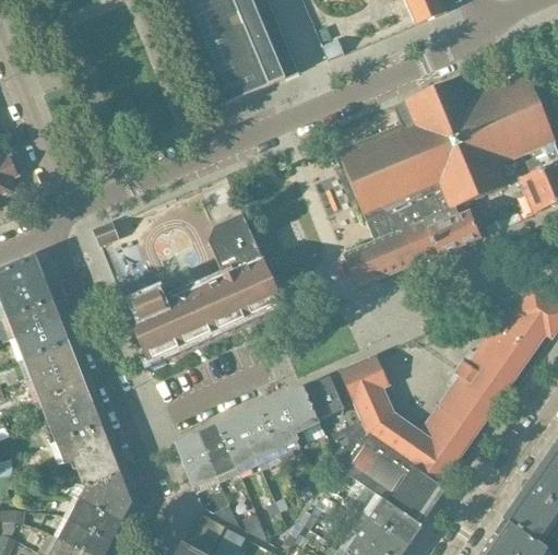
[(299,71),(271,0),(182,0),(225,103),(299,71)]
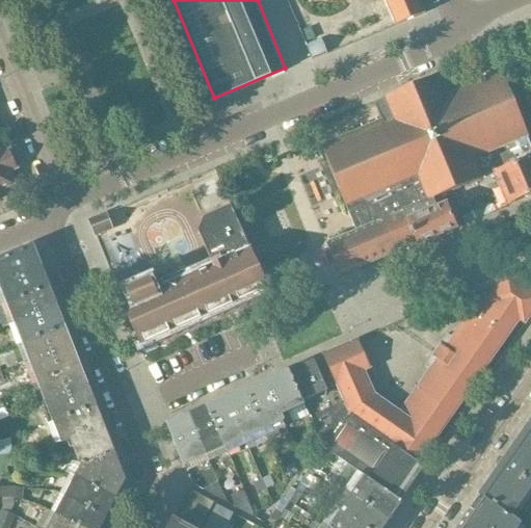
[(386,0),(396,22),(425,10),(421,0),(386,0)]
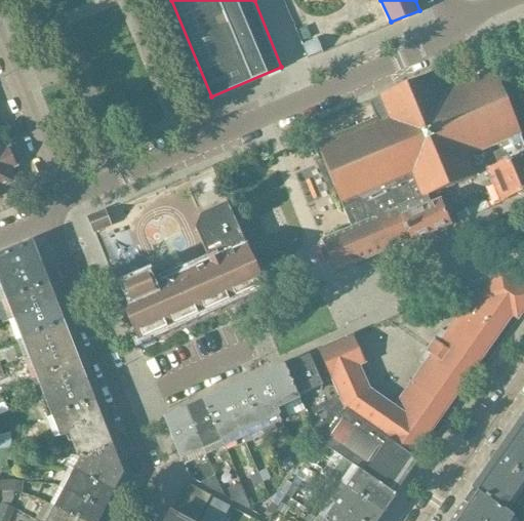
[(317,35),(303,41),(309,55),(323,50),(317,35)]
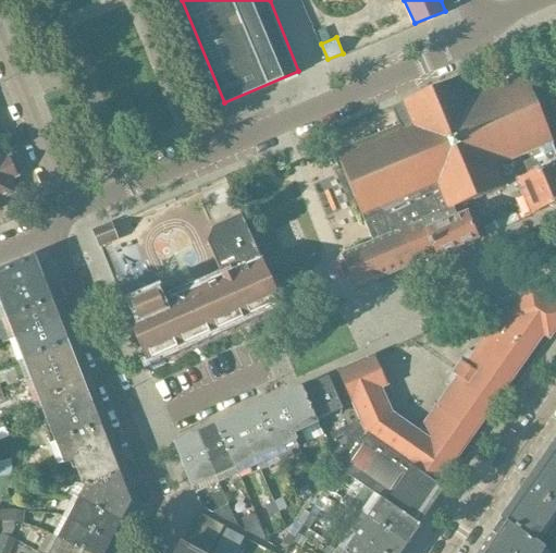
[(535,95),(524,71),(469,95),(460,75),(403,99),(404,101),(392,106),(399,123),(336,149),(346,174),(343,175),(351,196),(355,194),(365,219),(367,218),(374,237),(342,252),(356,285),(436,252),(437,254),(479,235),(468,209),(457,213),(454,205),(507,183),(498,163),(554,140),(543,115),(547,114),(539,94),(535,95)]
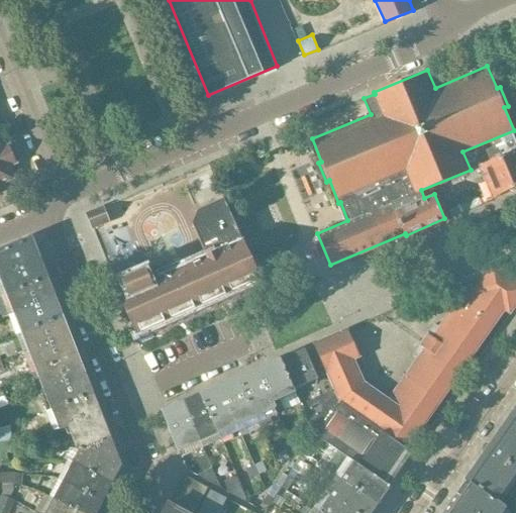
[(480,181),(487,199),(494,196),(495,196),(515,186),(515,136),(487,148),(492,160),(481,164),(487,178),(480,181)]
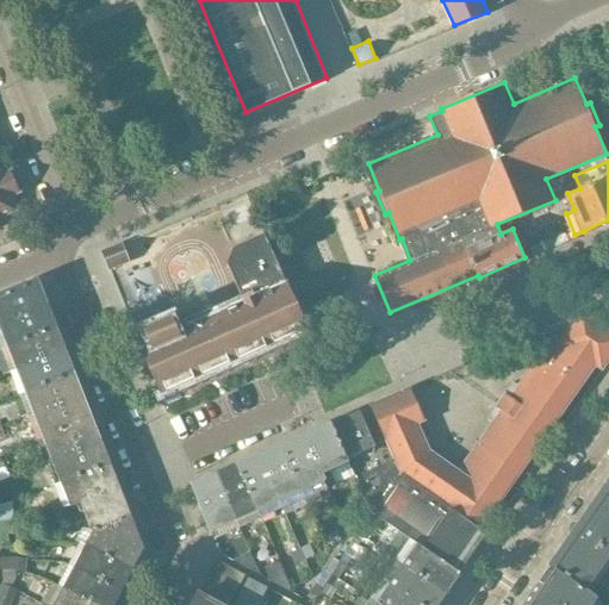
[(20,189),(12,168),(1,173),(0,168),(0,191),(11,193),(20,189)]
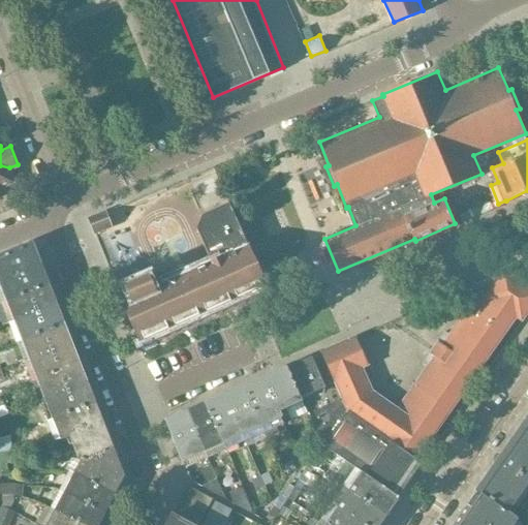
[(14,180),(9,167),(0,165),(0,195),(5,193),(2,185),(14,180)]
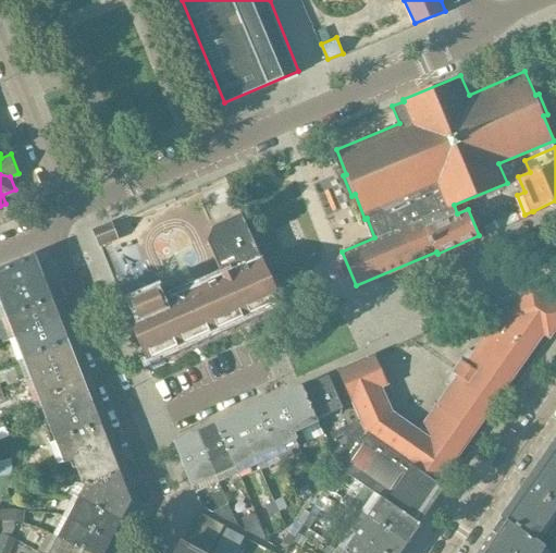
[(274,284),(263,260),(242,212),(213,224),(208,240),(223,274),(163,300),(158,289),(123,304),(148,359),(281,299),(274,284)]
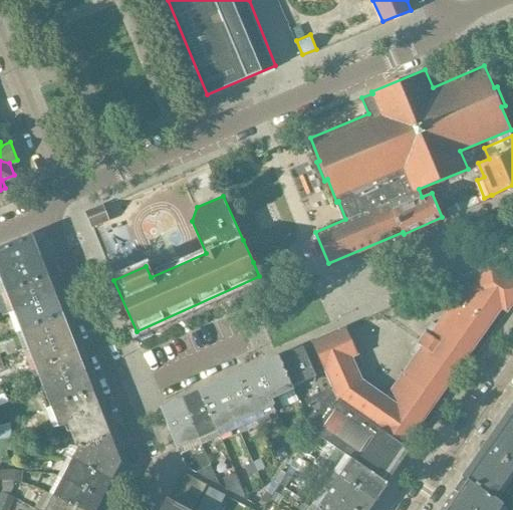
[(103,203),(86,210),(92,225),(108,218),(103,203)]
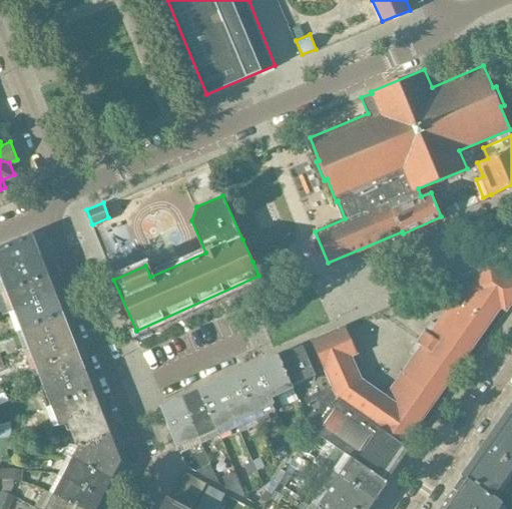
[(31,234),(0,247),(0,273),(40,258),(31,234)]
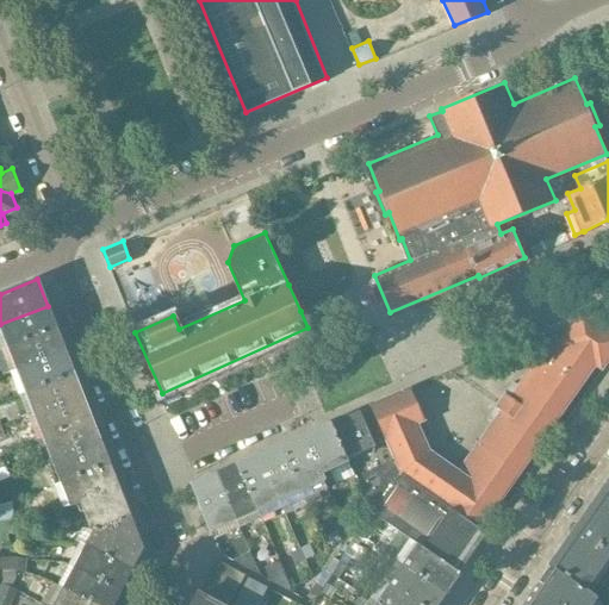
[(57,329),(48,306),(0,324),(0,341),(4,349),(57,329)]
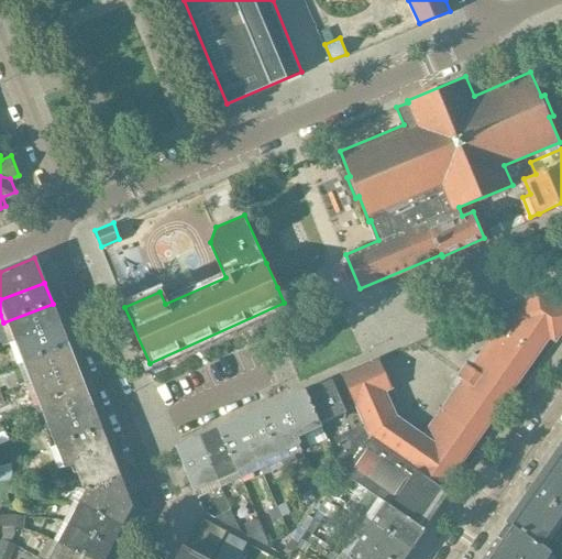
[(392,386),(392,384),(378,357),(342,373),(364,422),(372,438),(443,488),(549,336),(555,339),(561,330),(561,303),(537,286),(530,295),(526,292),(502,302),(502,303),(510,309),(478,353),(474,350),(450,385),(454,388),(423,434),(396,414),(385,390),(392,386)]
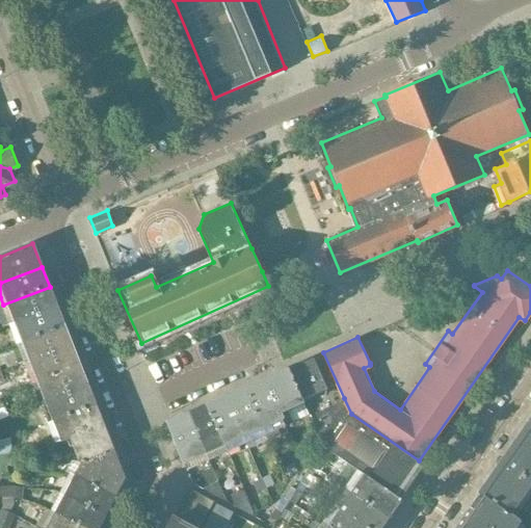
[(57,306),(50,287),(3,305),(0,306),(0,327),(3,326),(10,324),(57,306)]
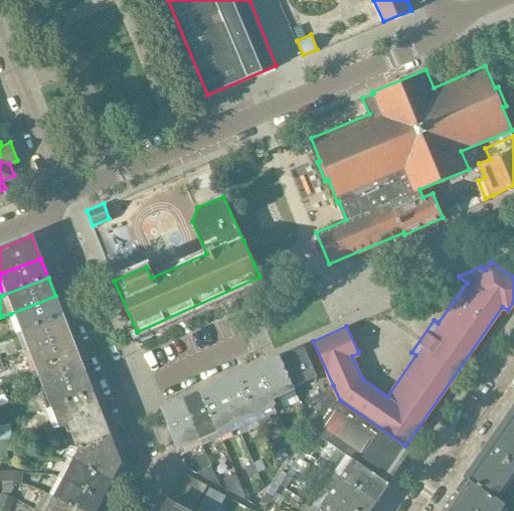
[(62,315),(55,296),(10,314),(13,321),(17,332),(62,315)]
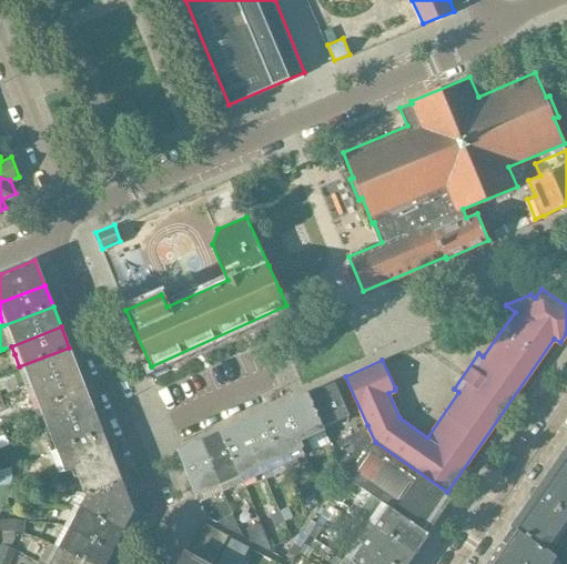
[(69,348),(19,366),(28,388),(77,368),(69,348)]
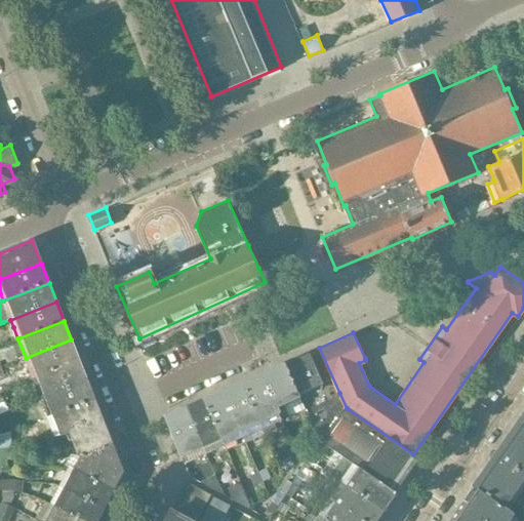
[(71,339),(26,358),(33,377),(79,359),(71,339)]
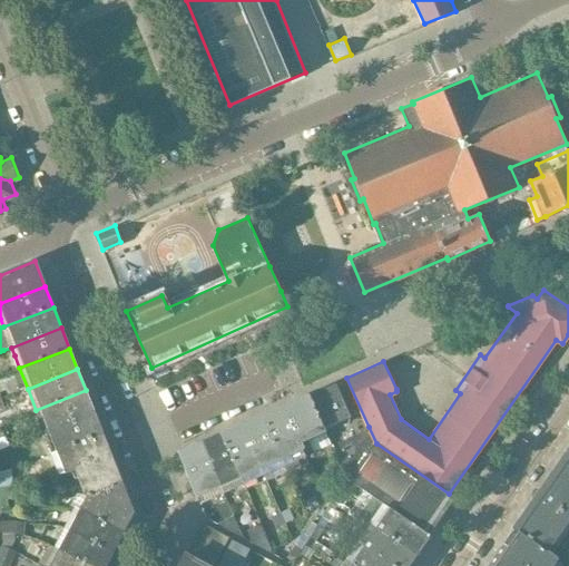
[(336,382),(310,394),(324,427),(351,415),(336,382)]
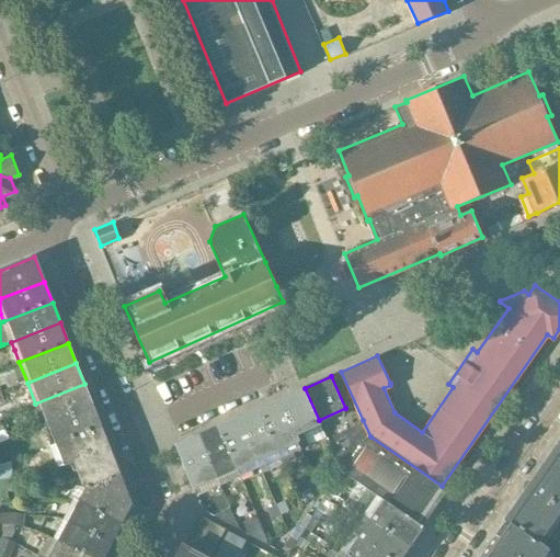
[(84,384),(35,404),(43,423),(92,405),(84,384)]
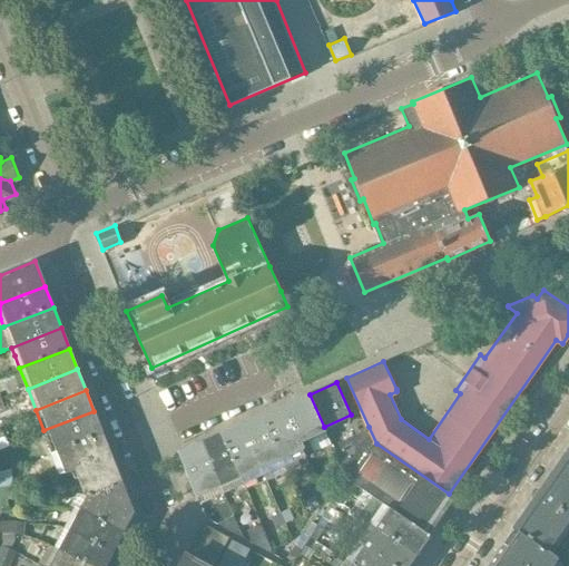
[(310,394),(284,406),(305,455),(314,451),(308,439),(326,430),(324,427),(310,394)]
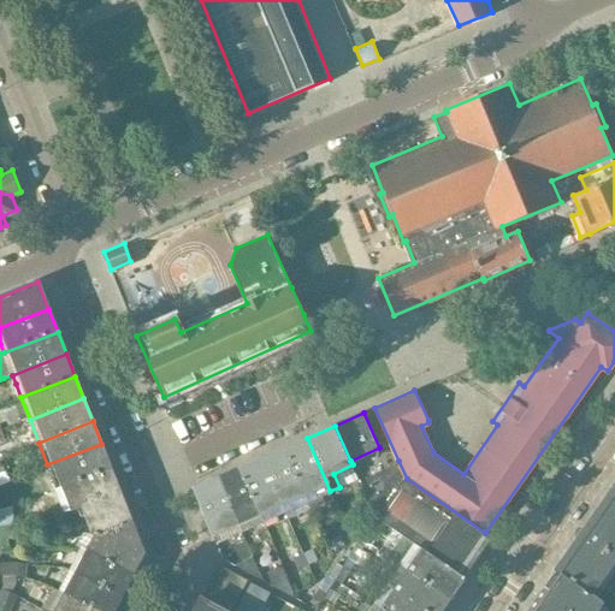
[(307,438),(285,448),(308,500),(330,491),(307,438)]
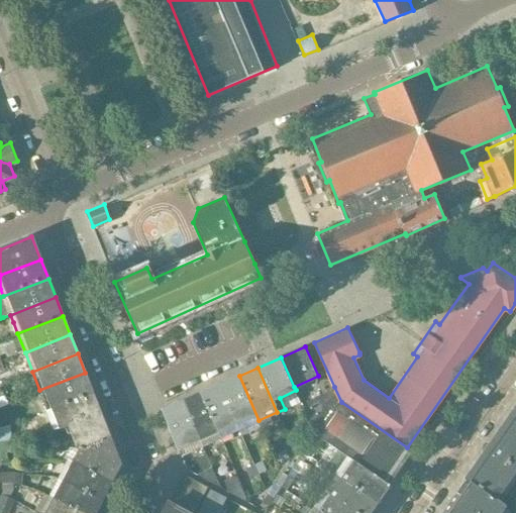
[(85,373),(39,390),(47,410),(93,392),(85,373)]
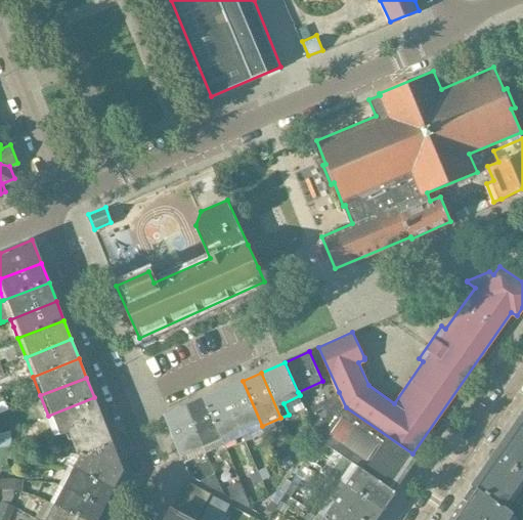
[(243,381),(225,389),(245,434),(262,426),(243,381)]
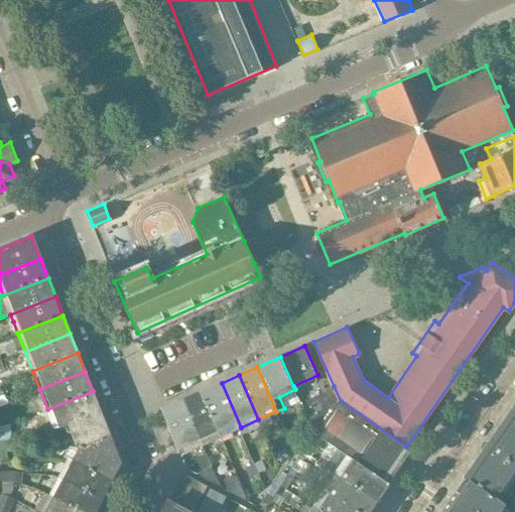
[(9,380),(0,383),(0,404),(9,401),(5,392),(3,393),(1,387),(11,383),(9,380)]
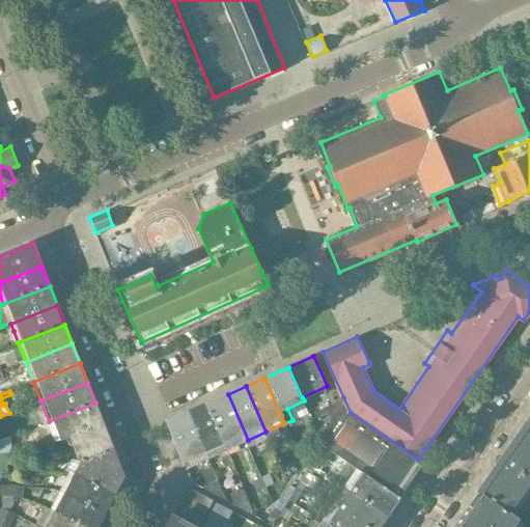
[(228,394),(210,401),(230,447),(248,440),(228,394)]
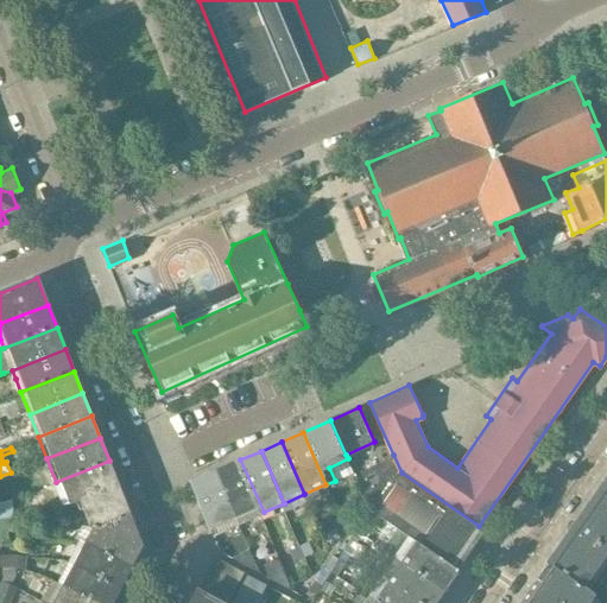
[(402,473),(393,455),(361,470),(368,486),(361,489),(370,507),(411,537),(459,569),(485,531),(479,526),(402,473)]
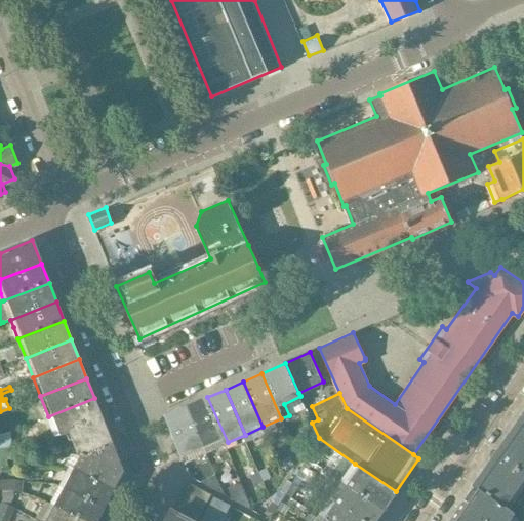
[(207,397),(188,406),(208,451),(228,442),(207,397)]
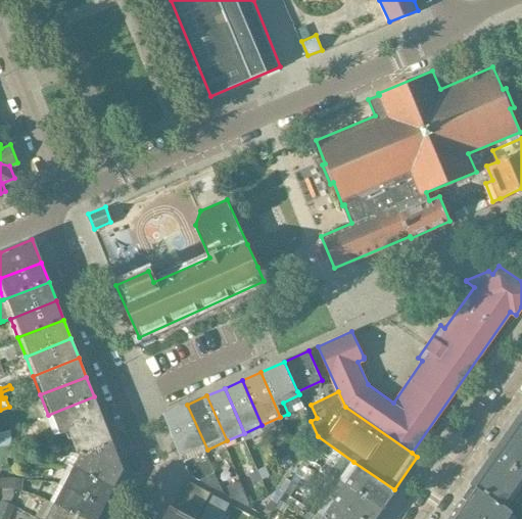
[(94,396),(48,415),(55,433),(66,429),(101,416),(94,396)]
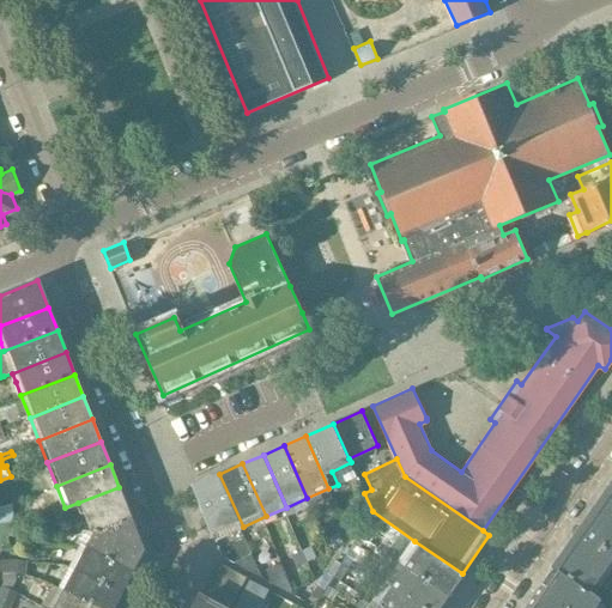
[(219,474),(195,485),(216,539),(243,527),(219,474)]
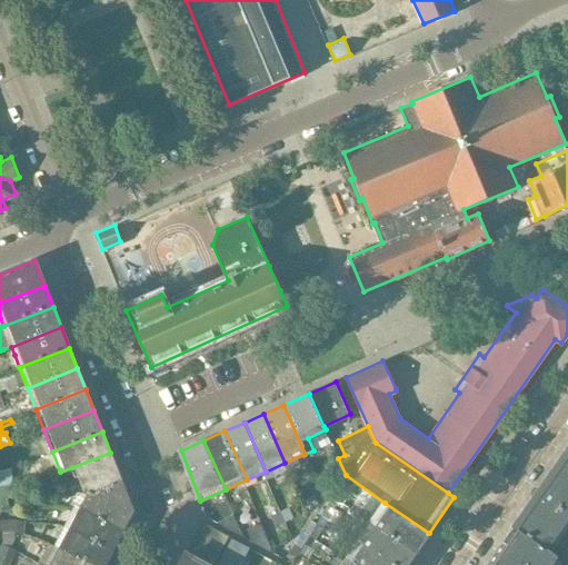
[(110,453),(72,467),(76,476),(80,475),(87,493),(88,493),(120,481),(110,453)]
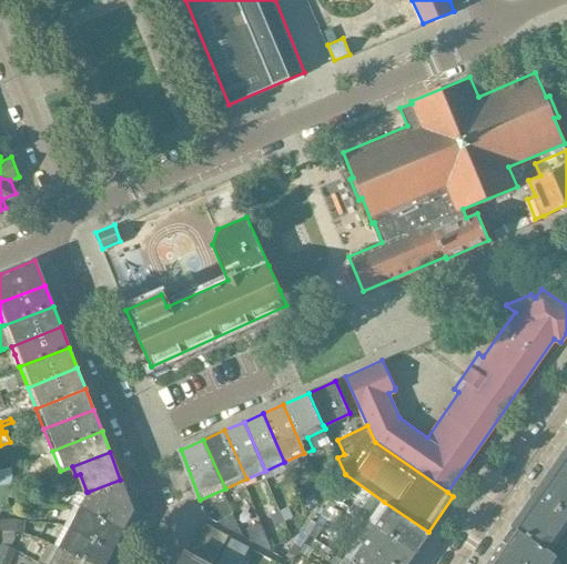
[(566,462),(560,459),(513,526),(546,550),(566,520),(566,462)]
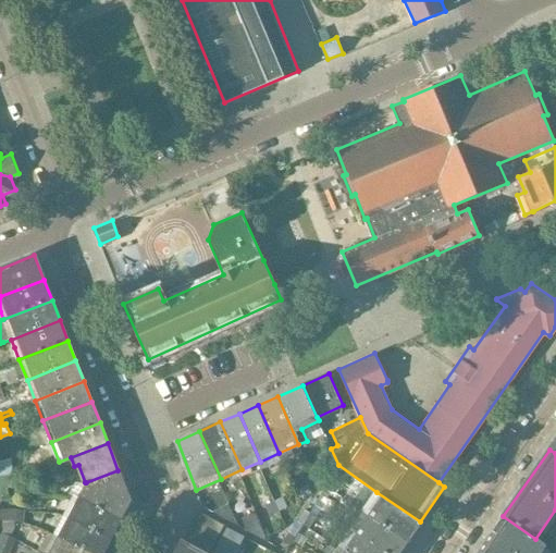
[(0,461),(0,472),(11,471),(11,459),(0,461)]
